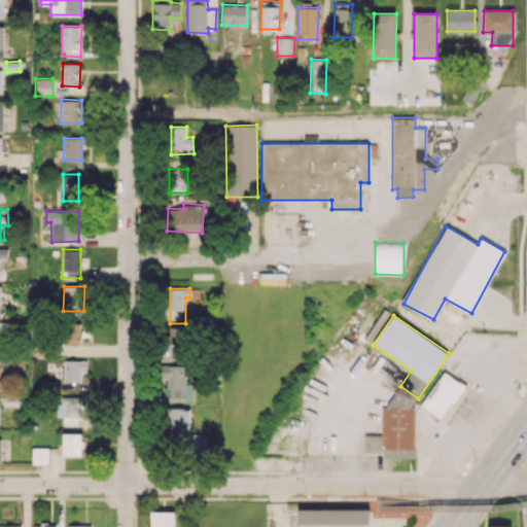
[(80,345),(81,323),(64,322),(63,344),(80,345)]
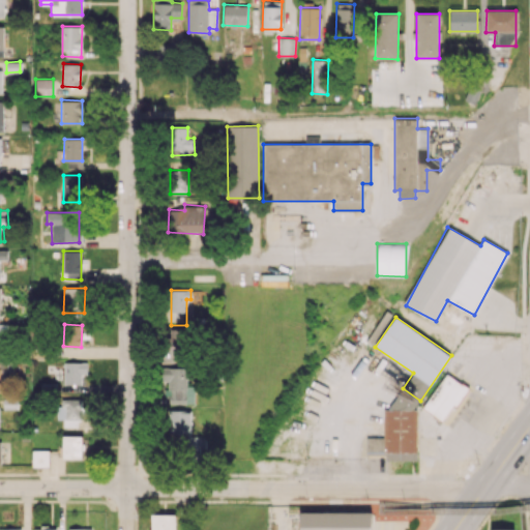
[(185,329),(166,329),(167,358),(186,357),(185,329)]
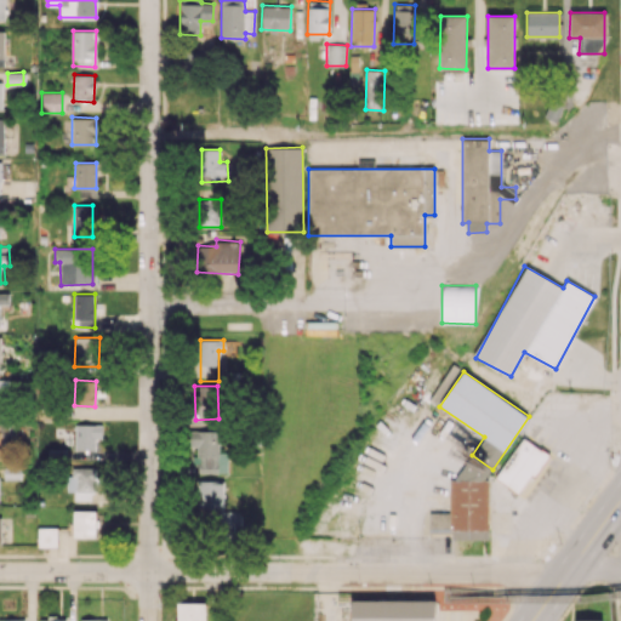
[(74,449),(96,450),(96,438),(102,438),(102,425),(75,423),(74,449)]
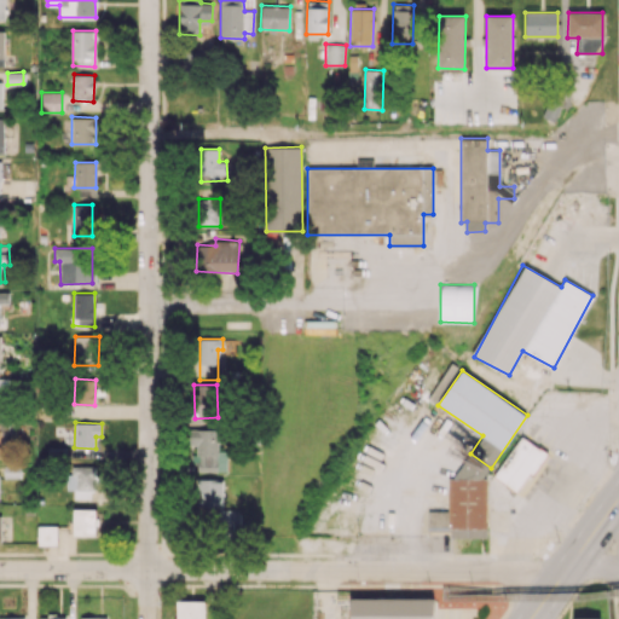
[(219,429),(187,429),(187,445),(194,445),(194,462),(197,462),(197,472),(227,470),(226,451),(219,451),(219,429)]
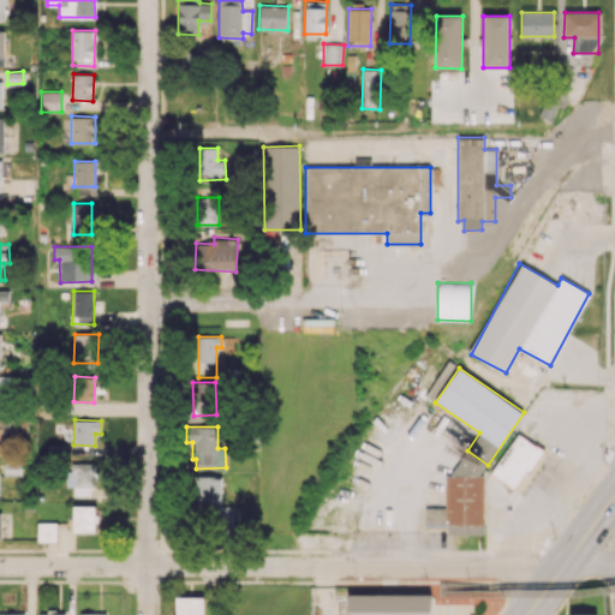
[(542,449),(518,433),(490,473),(515,490),(542,449)]
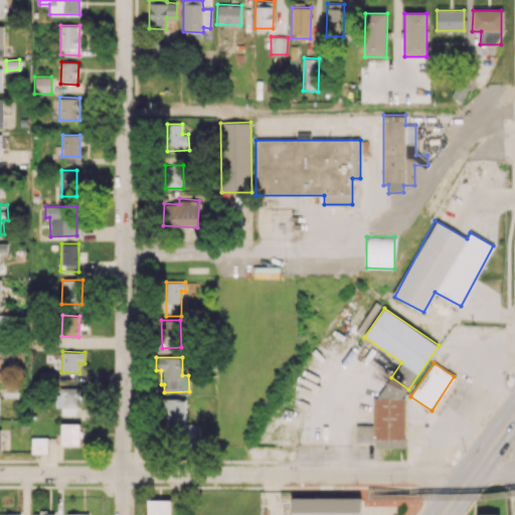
[(3,387),(3,396),(16,397),(16,387),(3,387)]
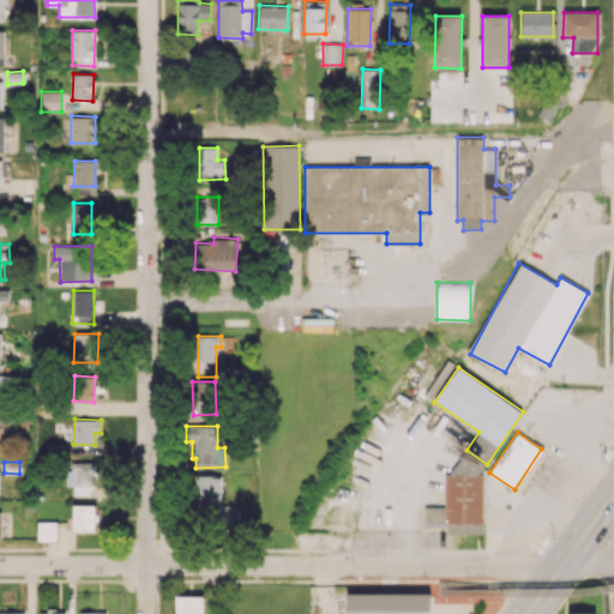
[(72,494),(92,495),(94,463),(67,462),(66,486),(73,486),(72,494)]
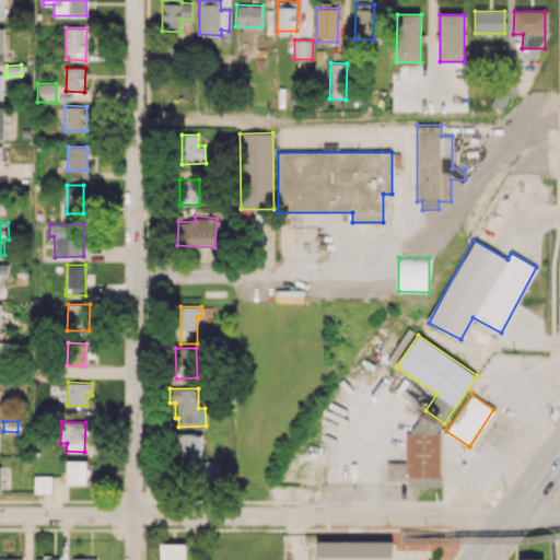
[(406,478),(441,477),(440,432),(405,433),(406,478)]
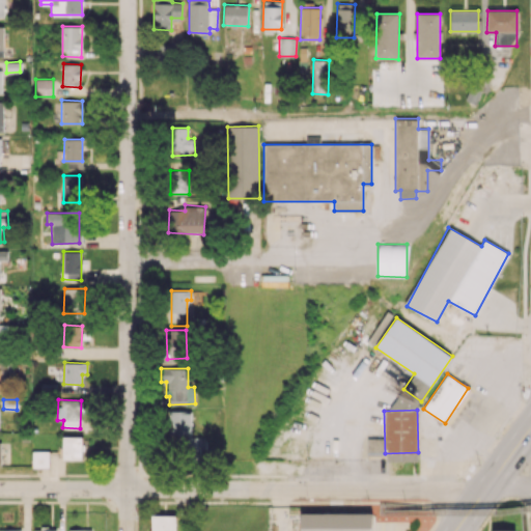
[(63,458),(83,458),(83,437),(63,437),(63,458)]
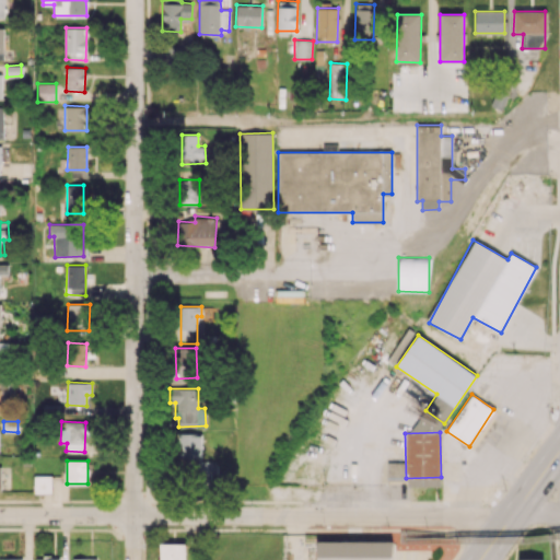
[(386,477),(405,477),(405,463),(387,462),(386,477)]
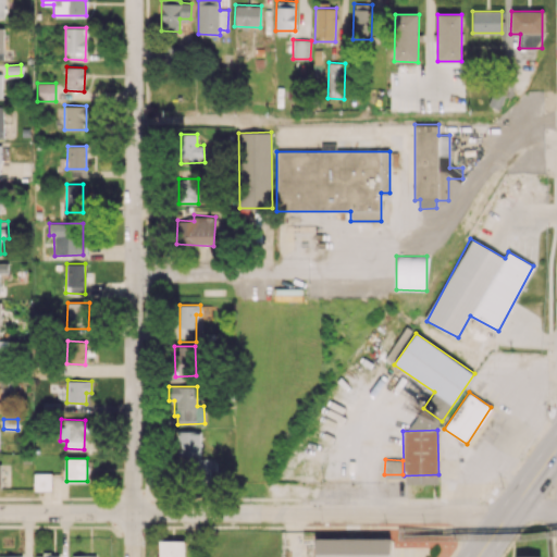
[(51,473),(34,473),(34,491),(51,490),(51,473)]
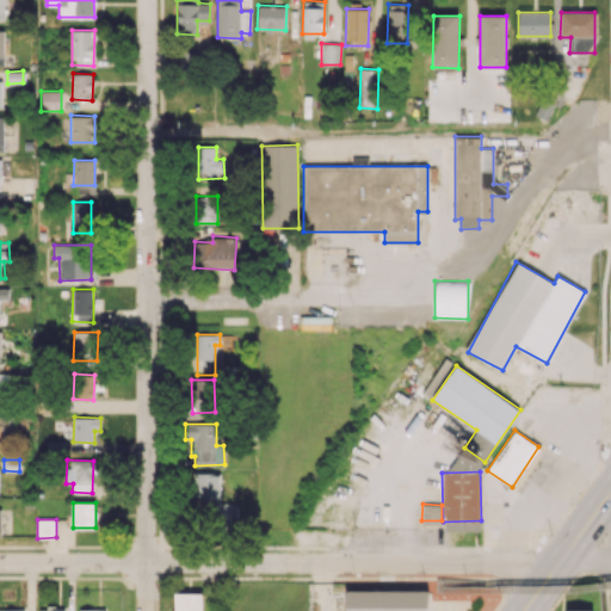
[(436,584),(437,600),(482,599),(482,584),(436,584)]
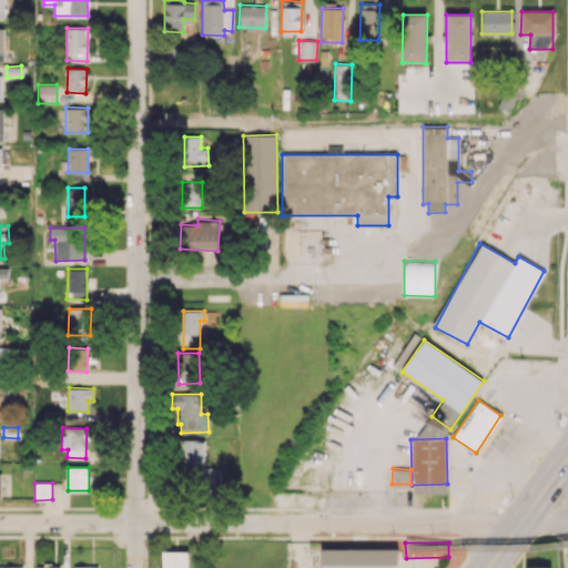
[(322,567),(397,567),(397,548),(322,548),(322,567)]
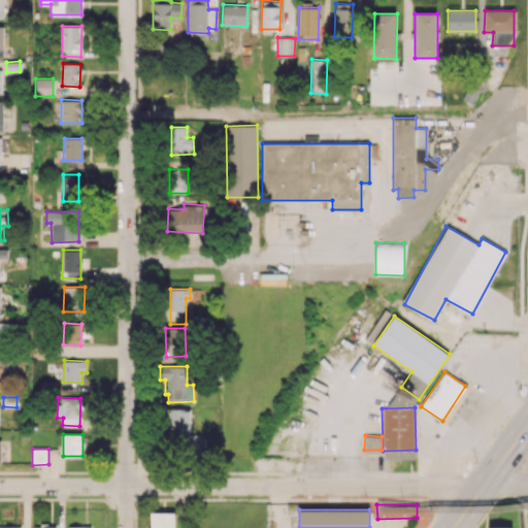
[(174,527),(174,513),(151,513),(151,527),(174,527)]
